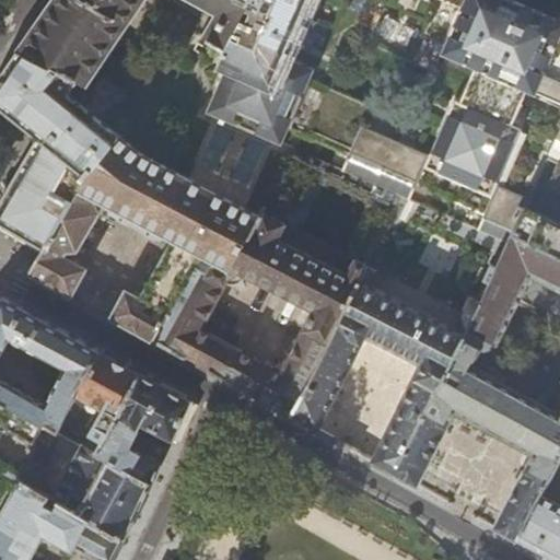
[(54,0),(19,50),(80,81),(88,84),(143,0),(191,0),(217,14),(202,37),(217,45),(222,48),(248,2),(244,0),(54,0)]
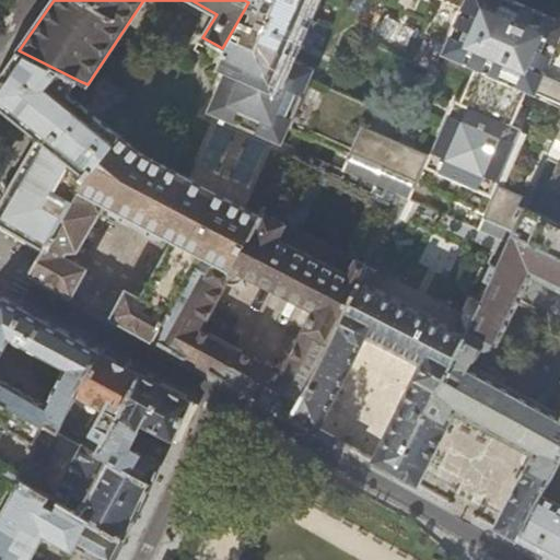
[(409,200),(416,185),(486,216),(479,231),(509,243),(513,233),(525,205),(527,200),(541,173),(549,155),(559,130),(559,0),(263,0),(259,8),(248,2),(222,48),(225,50),(218,69),(224,72),(208,113),(282,144),(288,130),(349,155),(342,171),(399,196),(409,200)]
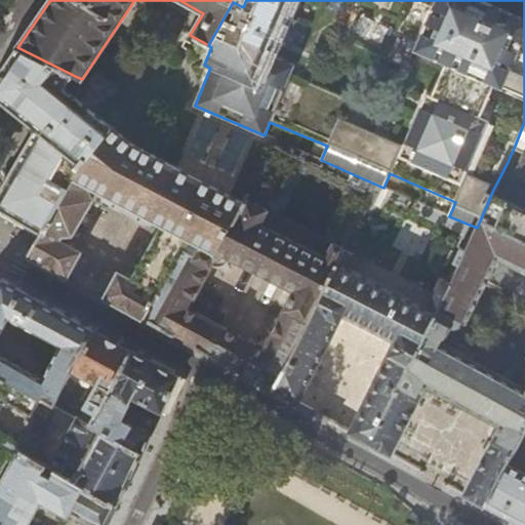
[(195,55),(203,42),(190,35),(184,31),(175,44),(195,55)]
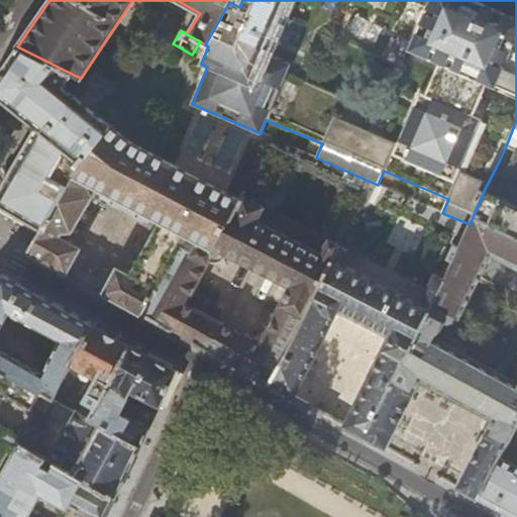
[(120,304),(140,314),(185,233),(213,250),(240,200),(131,142),(65,88),(74,75),(17,46),(0,71),(0,98),(34,127),(0,186),(0,206),(39,230),(26,251),(65,273),(68,270),(79,277),(82,271),(80,270),(86,260),(76,253),(79,249),(58,237),(61,231),(71,231),(91,197),(88,190),(86,189),(89,183),(105,192),(104,195),(147,218),(149,215),(159,220),(128,276),(116,269),(114,274),(104,270),(98,280),(96,279),(93,285),(98,287),(99,287),(105,290),(103,294),(120,304)]
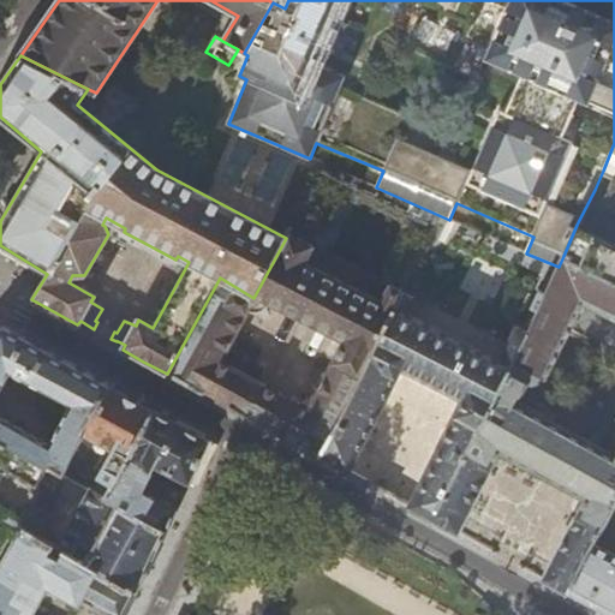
[(614,143),(603,171),(614,177),(614,143)]
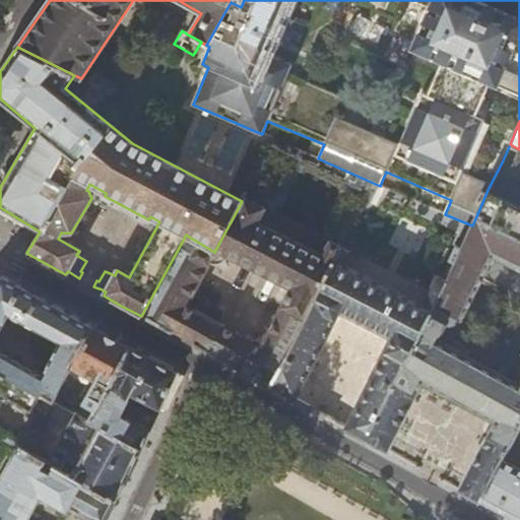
[(519,149),(510,144),(503,160),(514,166),(512,172),(519,176),(519,205),(488,190),(476,216),(519,237),(519,149)]
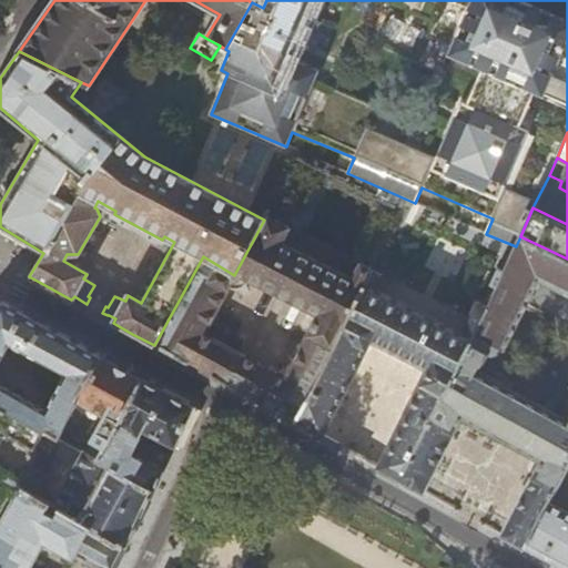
[(357,456),(399,478),(487,308),(476,302),(460,334),(375,291),(381,279),(411,293),(446,217),(415,203),(405,199),(372,269),(294,422),(342,447),(351,427),(337,421),(335,421),(332,425),(327,423),(369,338),(404,357),(429,369),(388,447),(368,436),(357,456)]
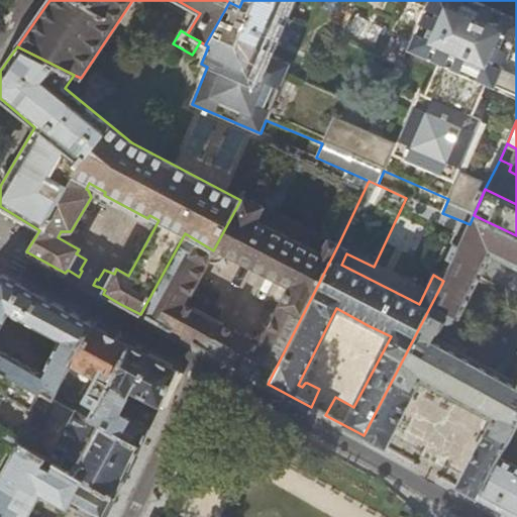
[(213,250),(185,233),(140,314),(200,346),(268,384),(338,244),(327,239),(320,254),(256,221),(264,207),(242,196),(240,200),(213,250)]
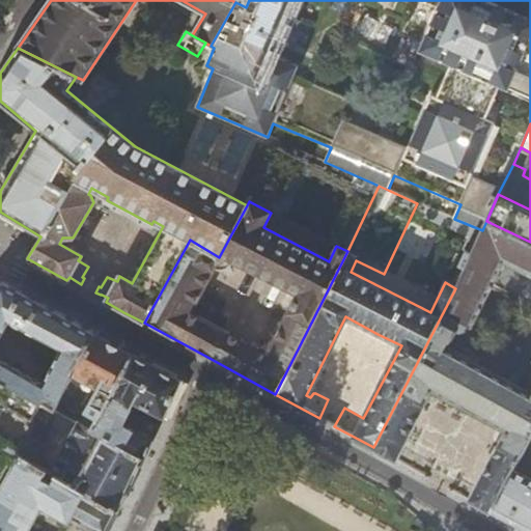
[(499,426),(506,430),(469,501),(491,513),(492,511),(512,470),(530,434),(530,242),(486,221),(482,230),(455,288),(373,447),(396,460),(430,392),(431,389),(439,393),(438,395),(441,396),(441,395),(449,399),(448,401),(452,403),(453,401),(462,406),(460,408),(463,409),(463,410),(468,412),(472,415),(473,414),(475,416),(476,414),(483,418),(483,420),(487,422),(487,420),(497,425),(496,426),(498,427),(499,426)]
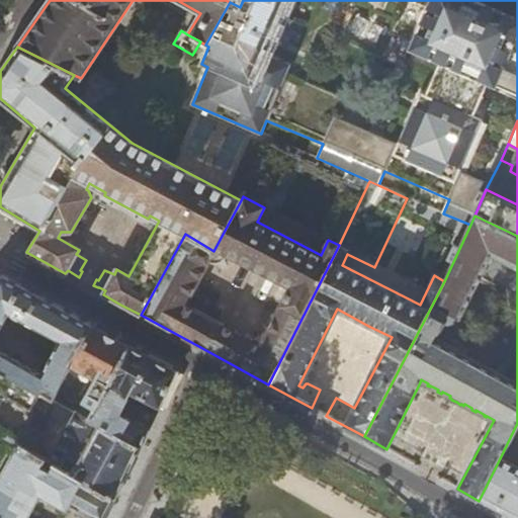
[(0,369),(37,392),(50,400),(61,379),(67,370),(69,365),(92,325),(72,314),(28,290),(4,277),(0,276),(0,369)]
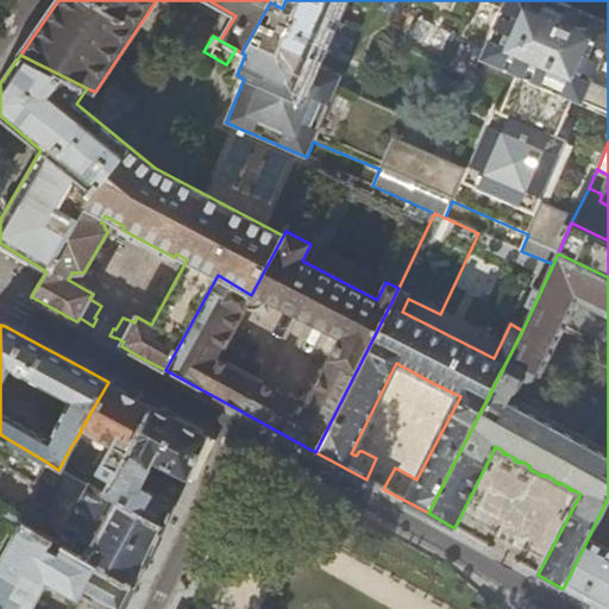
[(71,446),(115,470),(152,406),(129,393),(108,382),(81,429),(111,446),(108,452),(79,435),(71,446)]
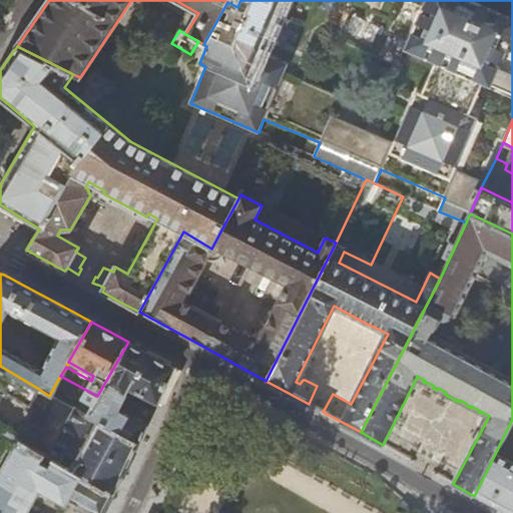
[(174,368),(147,353),(128,342),(97,396),(87,414),(97,420),(138,443),(151,416),(174,369),(174,368)]
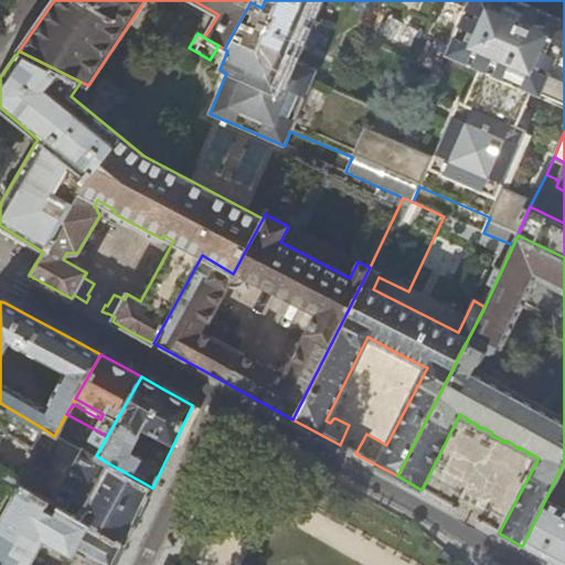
[(31,445),(41,427),(0,403),(0,435),(4,428),(31,445)]
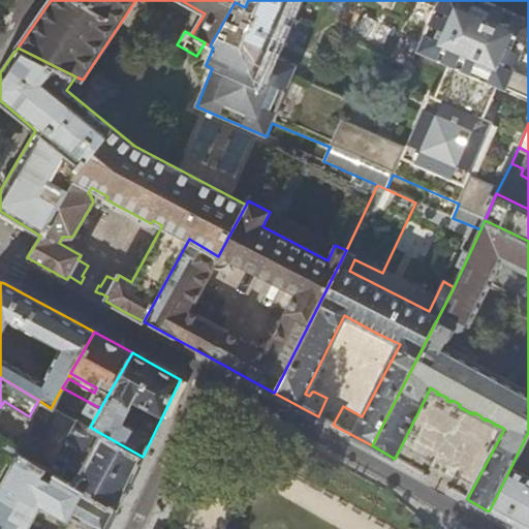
[(80,422),(51,472),(61,478),(67,468),(76,473),(100,433),(90,427),(80,422)]
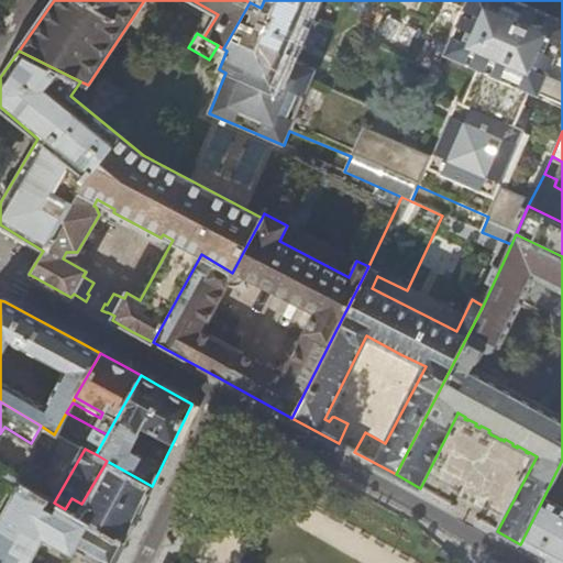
[(20,484),(0,518),(0,562),(25,562),(40,537),(69,552),(70,549),(99,562),(113,562),(125,540),(152,486),(107,461),(81,504),(72,498),(65,509),(54,503),(20,484)]
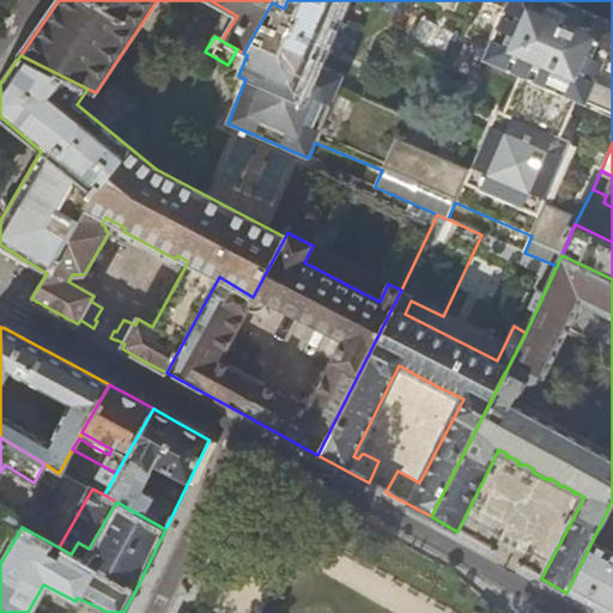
[(586,600),(608,612),(612,612),(612,552),(592,542),(568,590),(586,600)]
